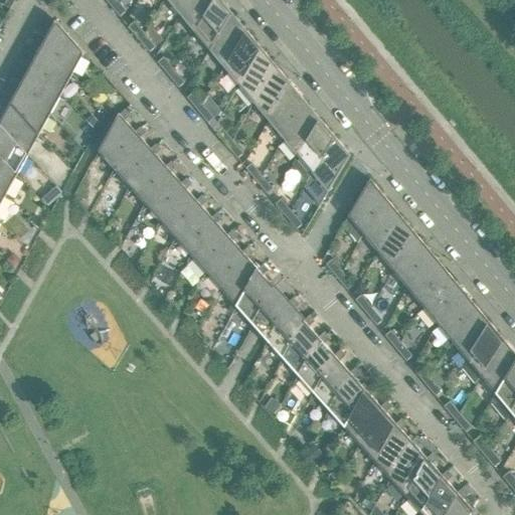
[(11,9),(16,0),(7,0),(4,5),(11,9)]
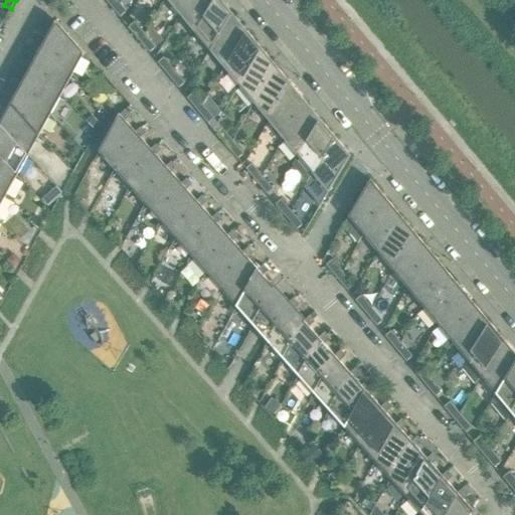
[(126,12),(116,0),(113,0),(111,5),(120,17),(126,12)]
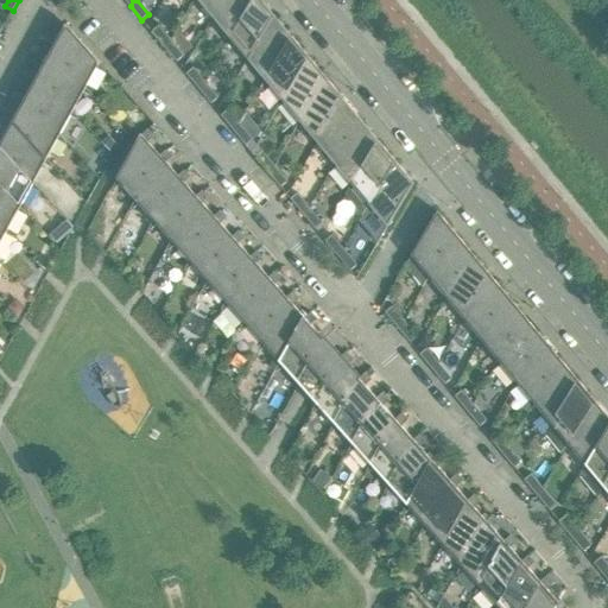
[(198,0),(213,17),(222,0),(198,0)]
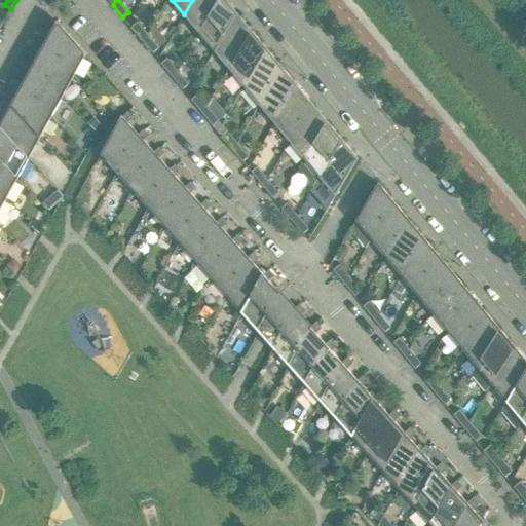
[(199,33),(219,0),(192,0),(184,14),(199,33)]
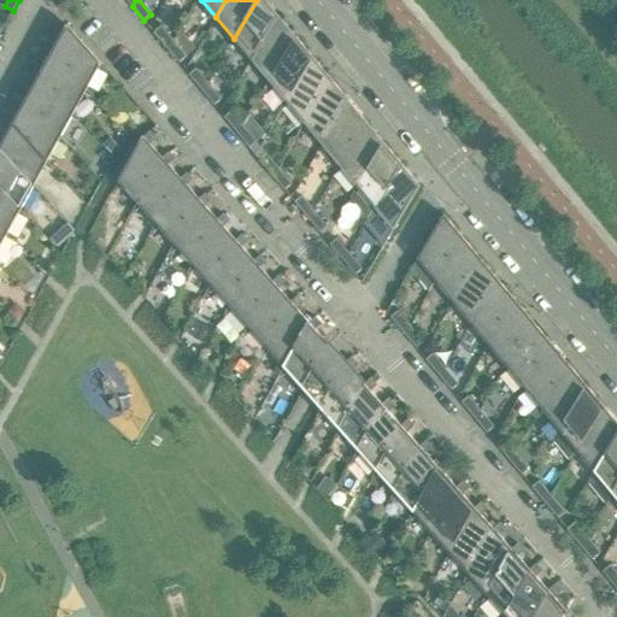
[(252,60),(278,16),(264,0),(257,0),(234,39),(252,60)]
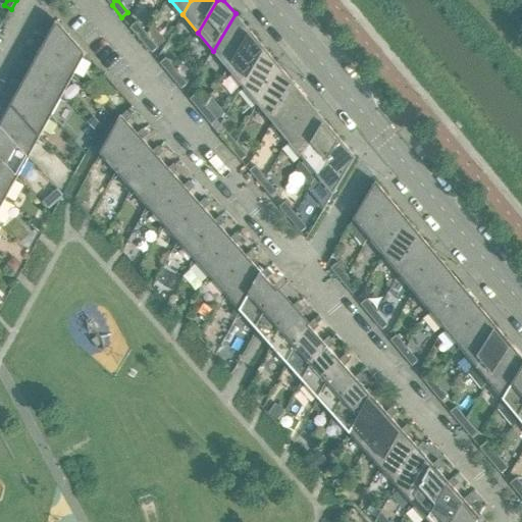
[(227,68),(250,31),(236,13),(213,51),(227,68)]
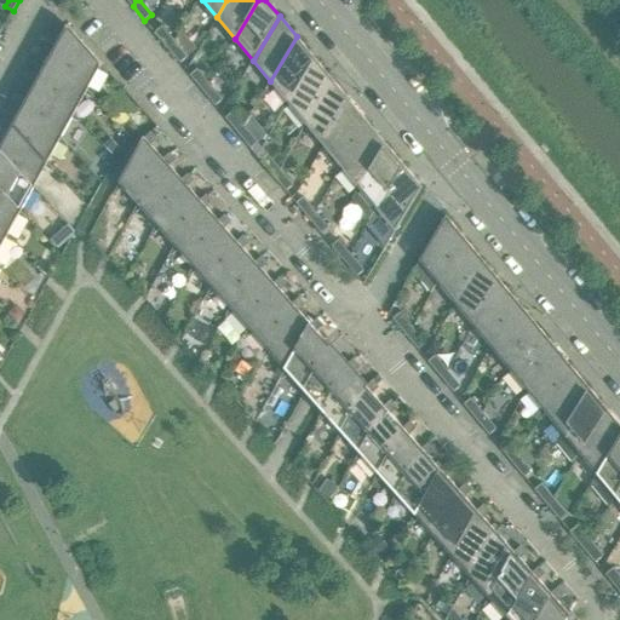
[(102,64),(67,26),(67,27),(59,22),(55,30),(62,35),(53,51),(89,90),(98,70),(107,75),(108,73),(102,65),(102,64)]
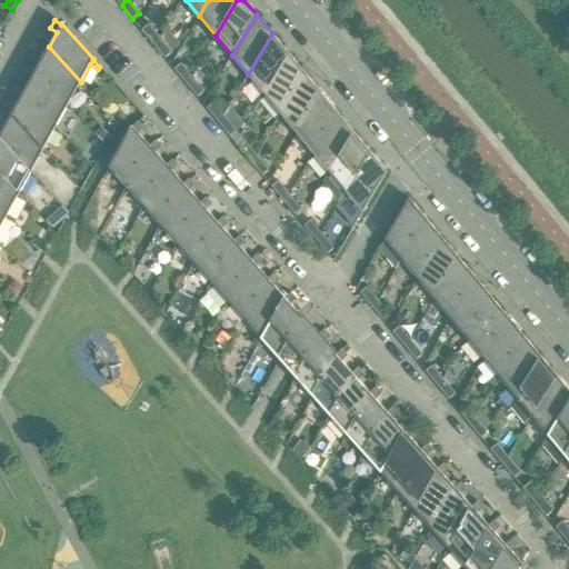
[(159,37),(149,25),(142,30),(155,45),(159,37)]
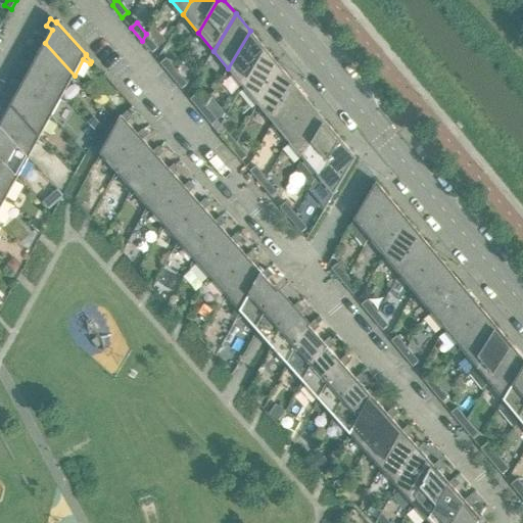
[(243,87),(266,49),(250,31),(228,68),(243,87)]
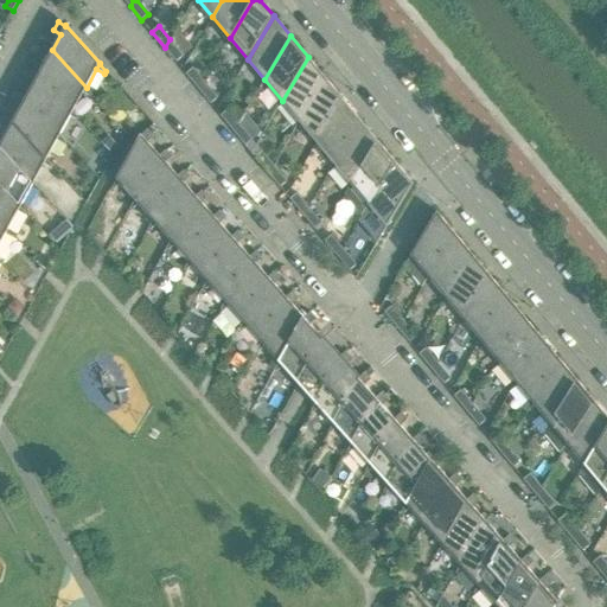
[(184,56),(170,39),(165,48),(177,62),(184,56)]
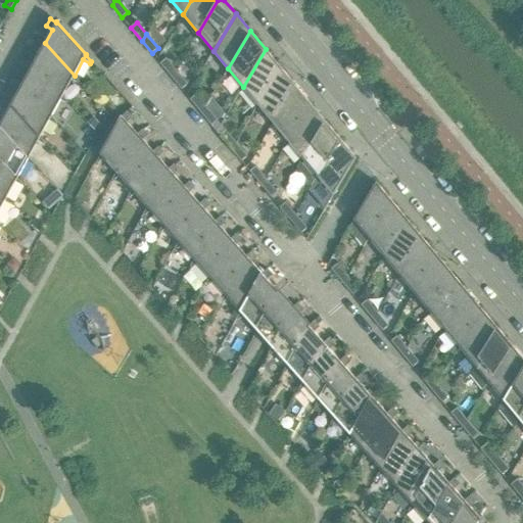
[(80,82),(75,76),(45,43),(39,39),(35,46),(41,50),(34,63),(62,96),(72,80),(79,84),(80,82)]
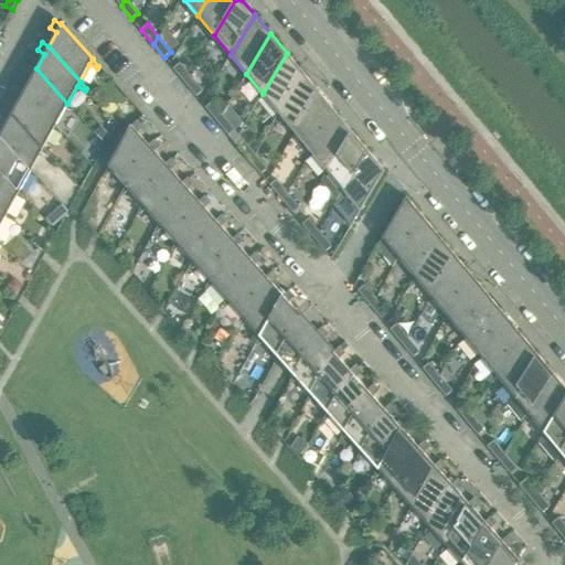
[(279,113),(304,73),(287,53),(263,94),(279,113)]
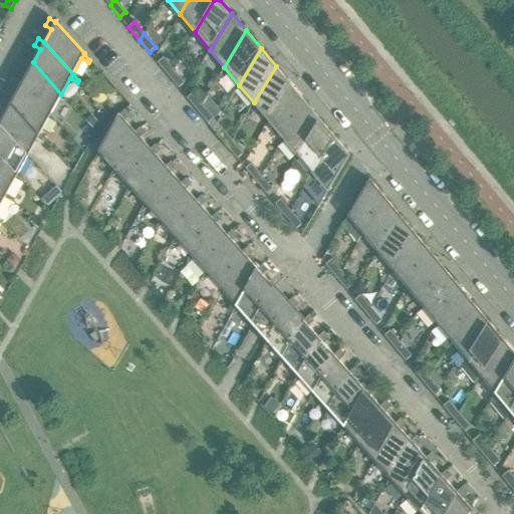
[(173,68),(164,57),(158,62),(169,75),(173,68)]
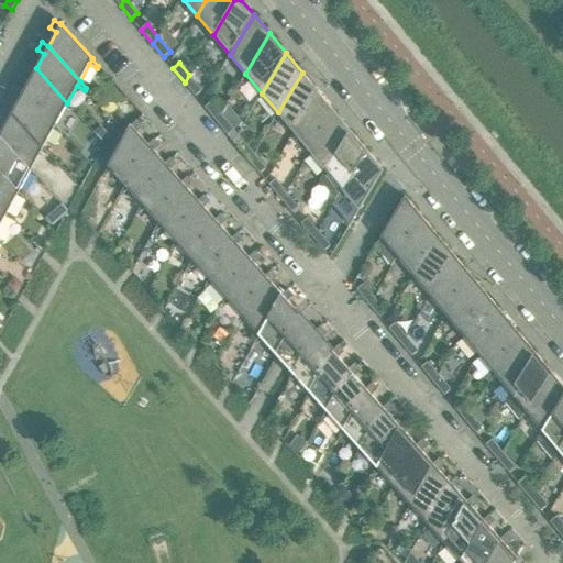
[(67,103),(36,68),(29,64),(25,72),(32,76),(24,90),(23,89),(55,125),(65,108),(73,112),(74,110),(67,103)]
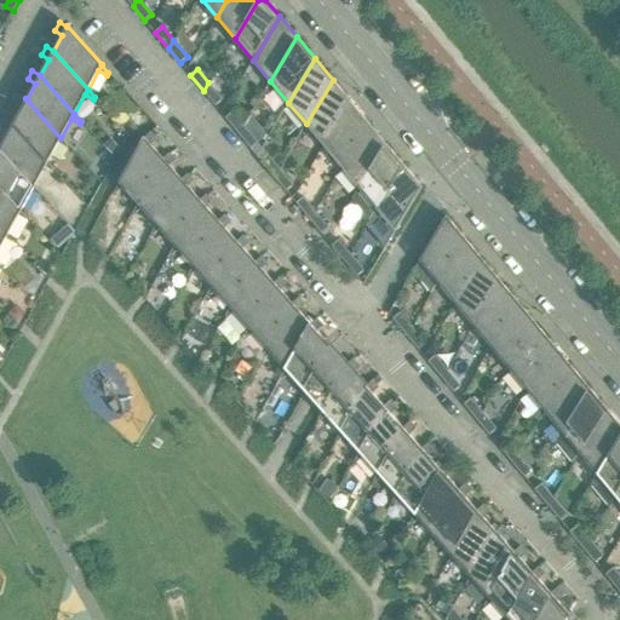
[(323,145),(350,101),(333,80),(306,124),(323,145)]
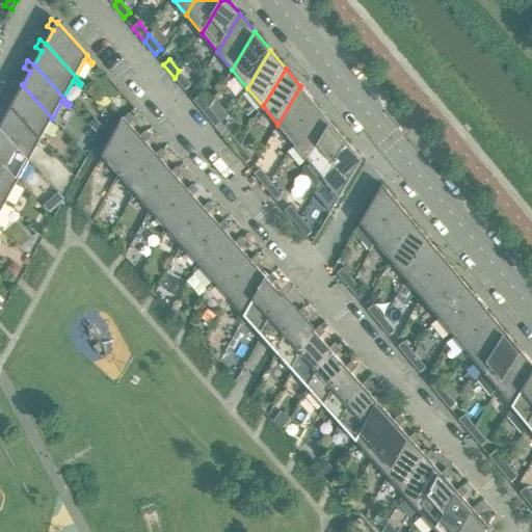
[(191,85),(179,71),(175,78),(185,90),(191,85)]
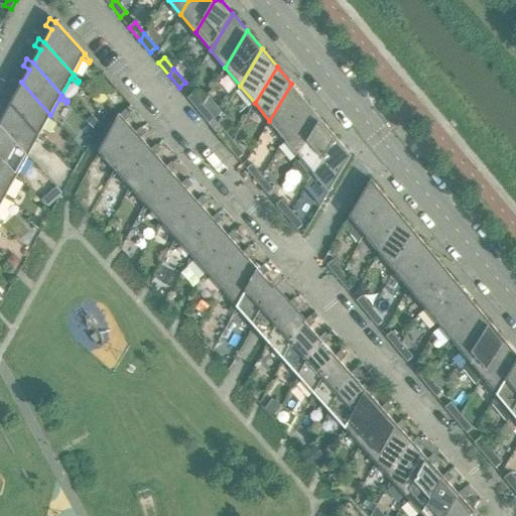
[(50,115),(21,82),(15,80),(12,87),(18,90),(11,103),(40,135),(48,119),(55,123),(56,121),(50,115)]
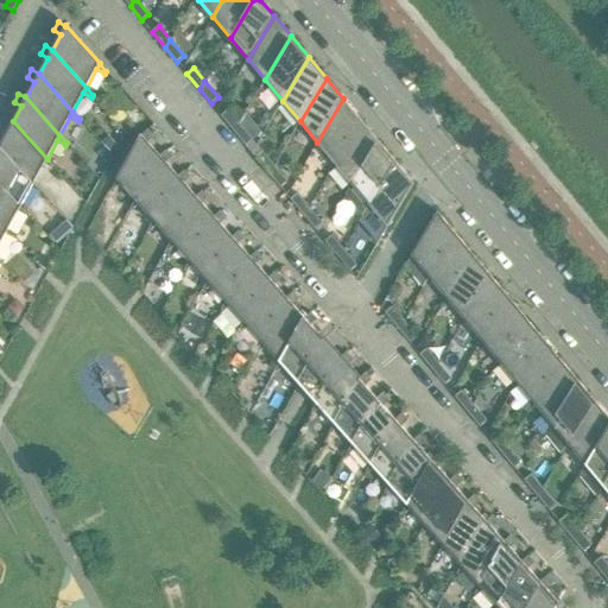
[(335,164),(361,120),(343,99),(317,143),(335,164)]
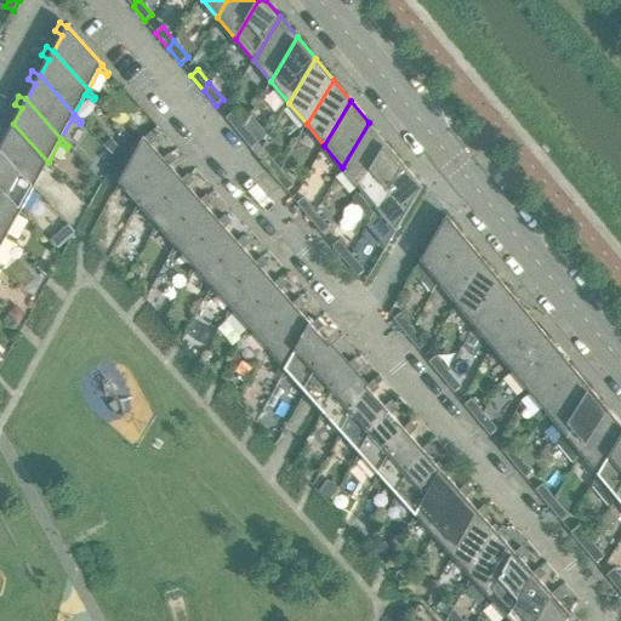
[(245,126),(233,112),(226,118),(239,135),(245,126)]
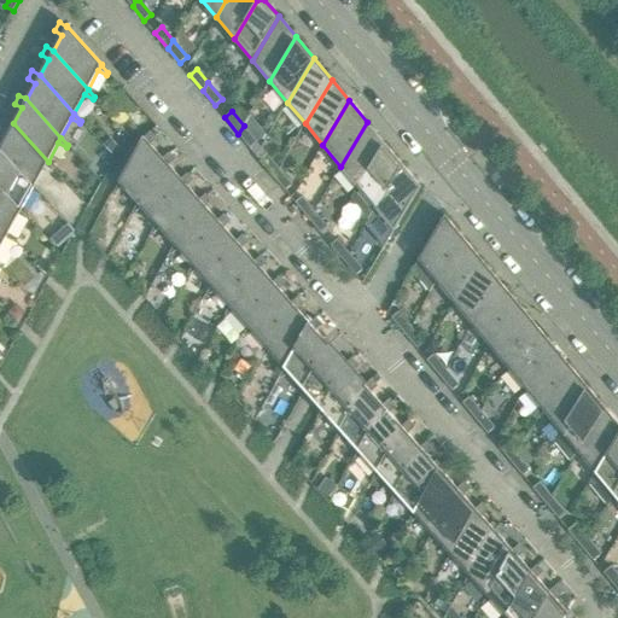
[(48,162),(13,123),(5,120),(0,127),(9,132),(0,146),(0,147),(34,186),(45,167),(53,172),(54,169),(48,162)]
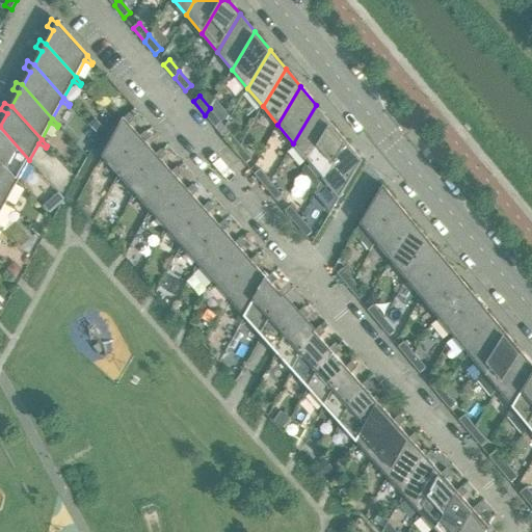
[(309,161),(330,123),(316,105),(293,143),(309,161)]
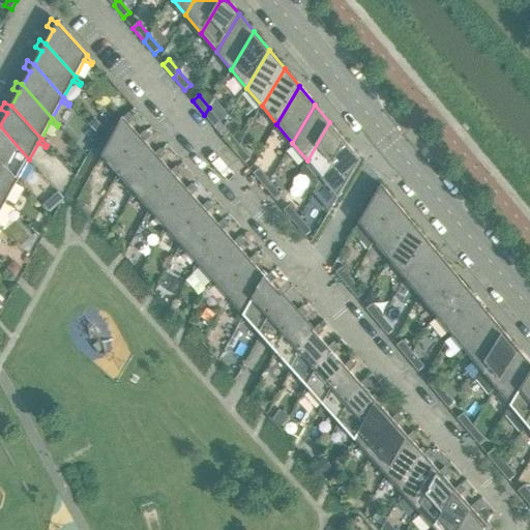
[(221,121),(209,108),(204,115),(214,126),(221,121)]
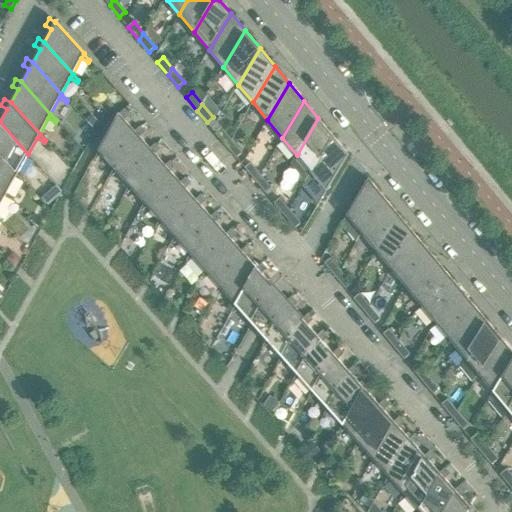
[(114,168),(135,131),(125,120),(130,115),(125,109),(119,114),(119,113),(98,151),(99,151),(95,158),(96,160),(102,155),(114,168)]
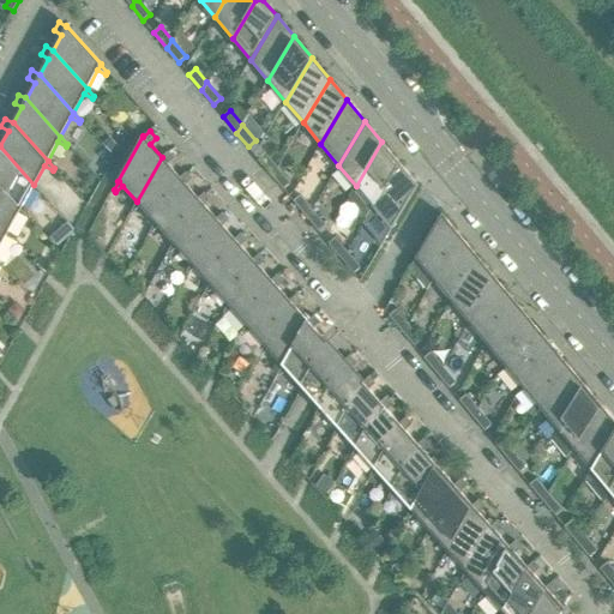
[(356,186),(349,197),(367,217),(373,208),(399,163),(381,142),(356,186)]
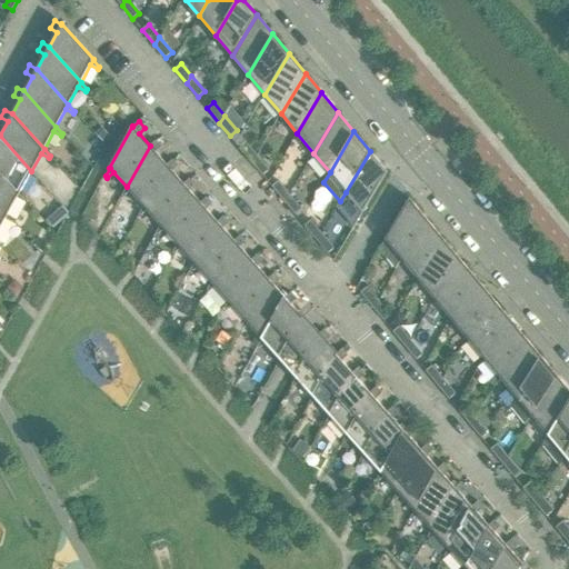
[(31,171),(0,136),(0,171),(19,193),(29,176),(37,180),(38,178),(31,171)]
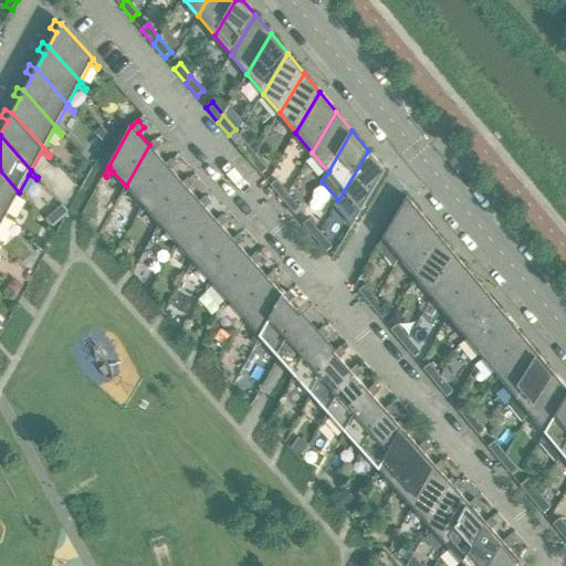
[(143,205),(166,164),(155,152),(160,146),(155,139),(149,145),(126,186),(122,194),(123,196),(129,190),(143,205)]
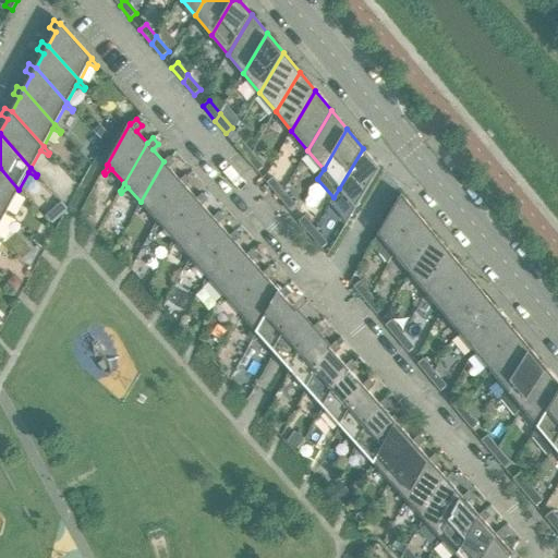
[(252,152),(241,138),(234,144),(246,159),(252,152)]
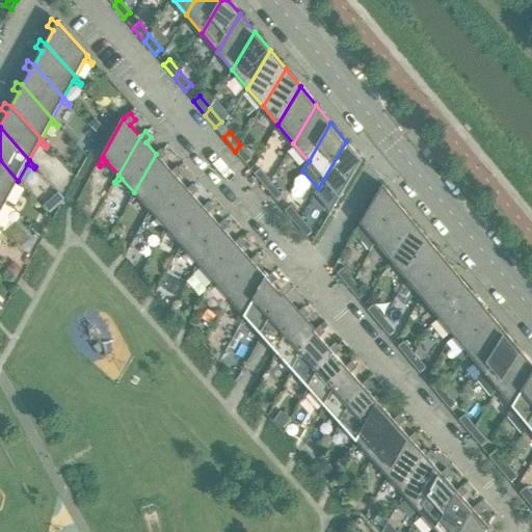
[(339,198),(362,160),(346,141),(323,180),(339,198)]
